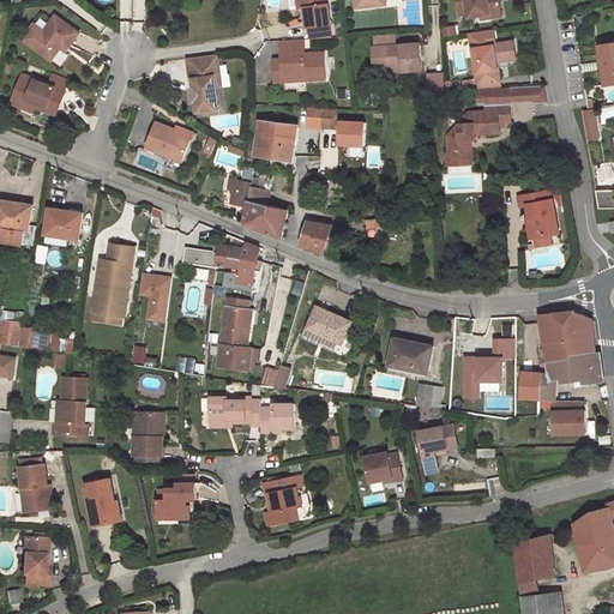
[(326,0),(302,0),(305,7),(307,26),(308,26),(329,24),(331,24),(327,2),(326,0)]
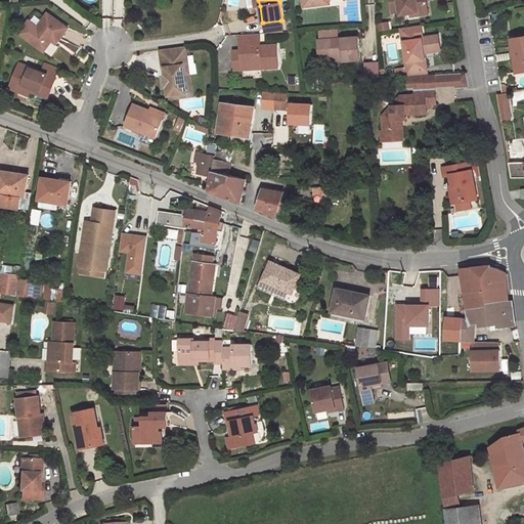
[(428,13),(426,0),(389,0),(392,12),(399,11),(400,14),(409,13),(418,11),(418,15),(428,13)]
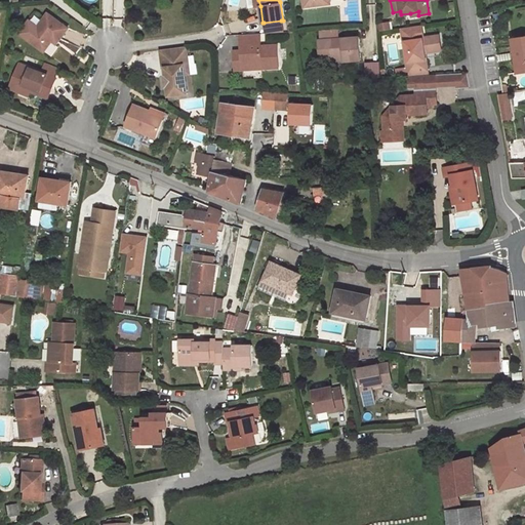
[(57,41),(68,28),(47,13),(38,27),(29,21),(19,33),(44,51),(51,40),(53,38),(57,41)]
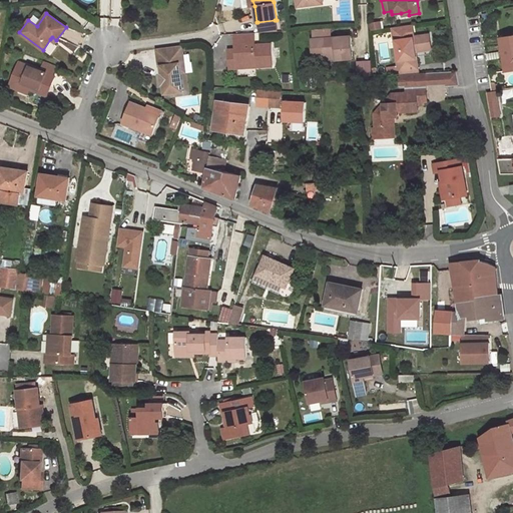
[(277,32),(275,20),(258,22),(260,32),(277,32)]
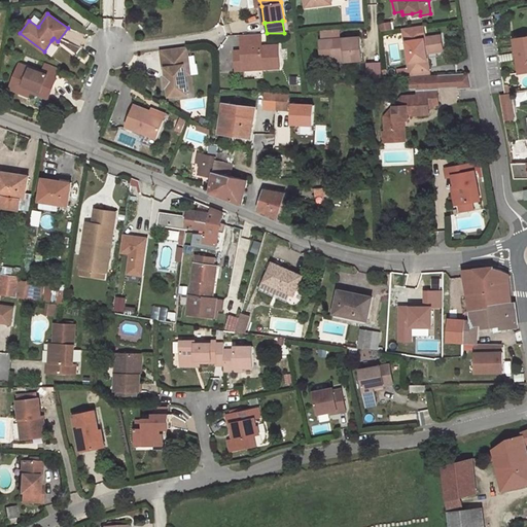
[(392,30),(391,23),(379,24),(380,32),(392,30)]
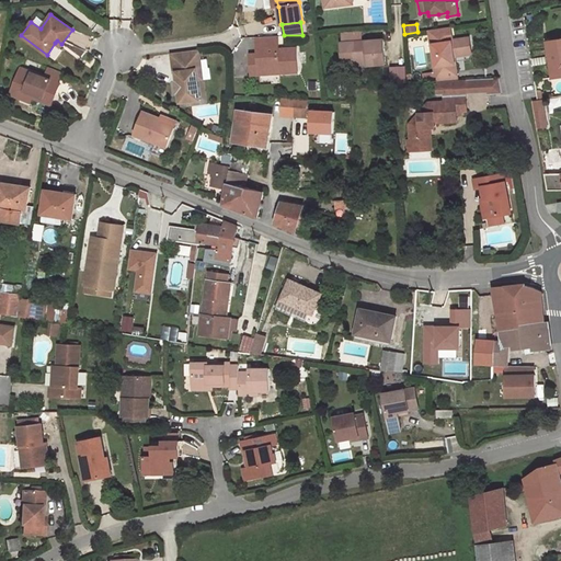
[(470,49),(469,38),(453,41),(451,30),(428,33),(435,72),(425,73),(426,82),(436,81),(457,80),(454,56),(454,53),(470,49)]
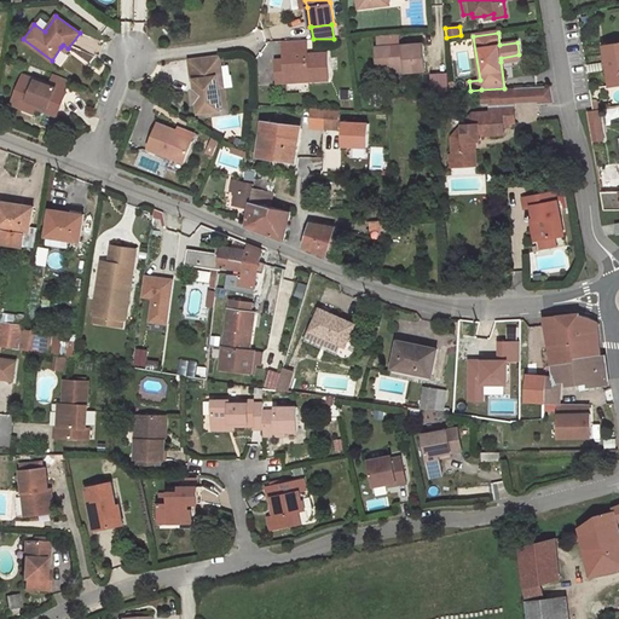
[(426,70),(423,44),(399,45),(398,34),(377,35),(379,47),(376,47),(377,63),(386,71),(405,69),(405,71),(426,70)]
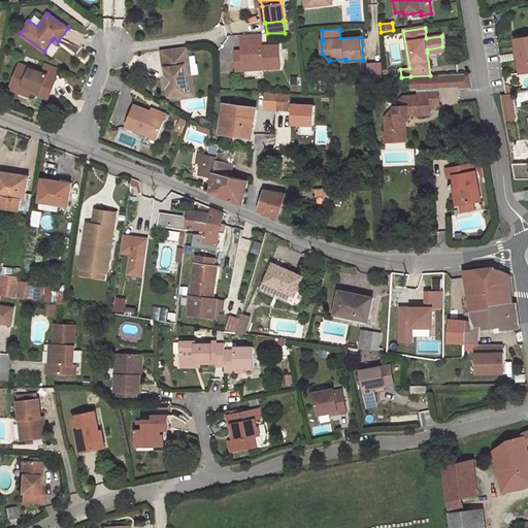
[(281,68),(278,45),(262,46),(261,34),(241,35),(242,51),(237,51),(237,57),(235,58),(236,70),(244,70),(244,66),(263,65),(263,69),(281,68)]
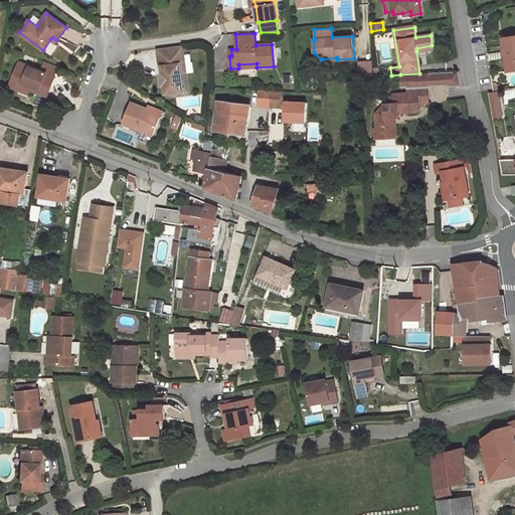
[(514,69),(514,35),(502,38),(508,71),(514,69)]
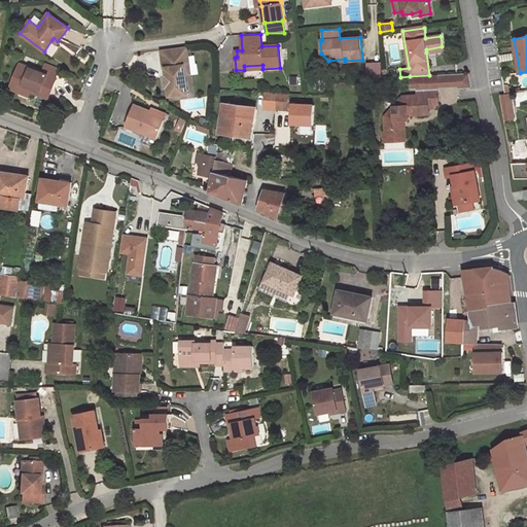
[(185,74),(191,73),(187,46),(161,50),(164,67),(166,67),(167,76),(166,76),(167,86),(168,86),(169,96),(187,94),(185,74)]
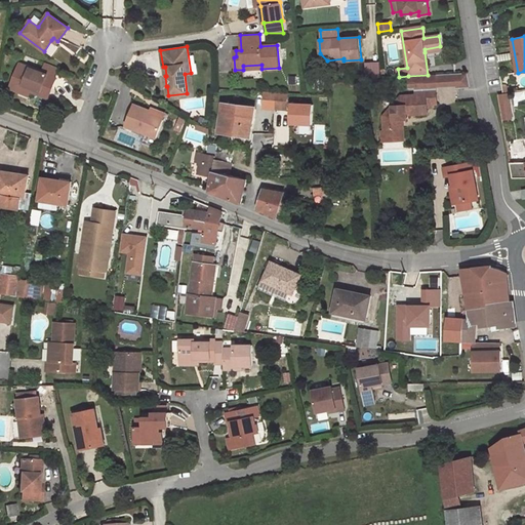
[(380,70),(380,62),(366,63),(366,77),(380,76),(380,70)]
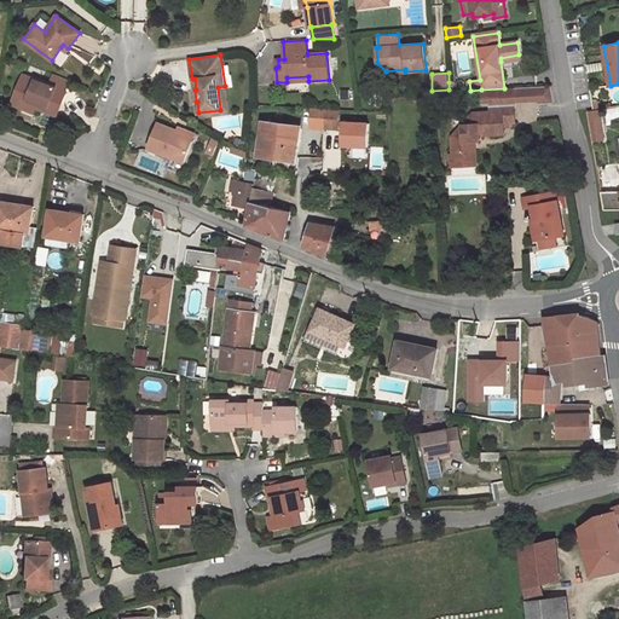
[(11,104),(22,109),(24,103),(35,108),(52,114),(57,102),(61,104),(65,92),(63,91),(68,80),(53,74),(48,85),(23,75),(11,104)]
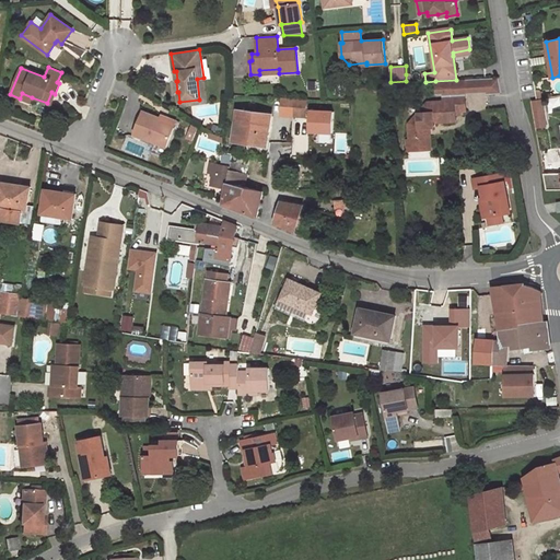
[(502,94),(499,78),(485,79),(486,91),(487,94),(502,94)]
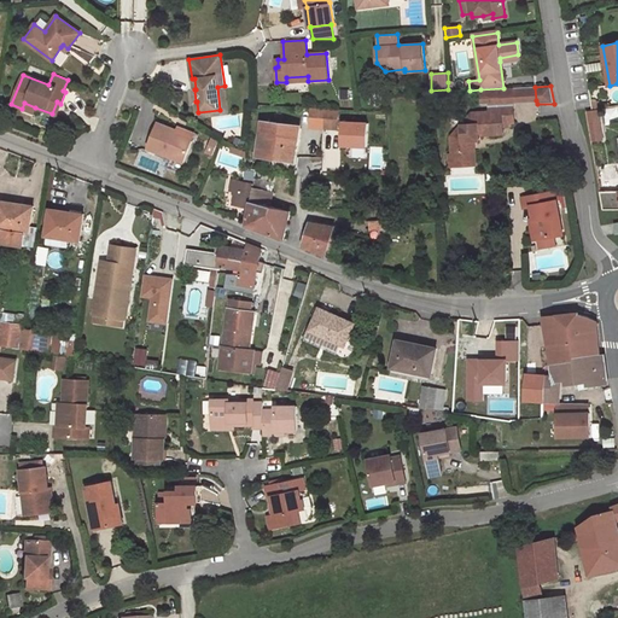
[(536,100),(535,87),(512,88),(513,101),(536,100)]
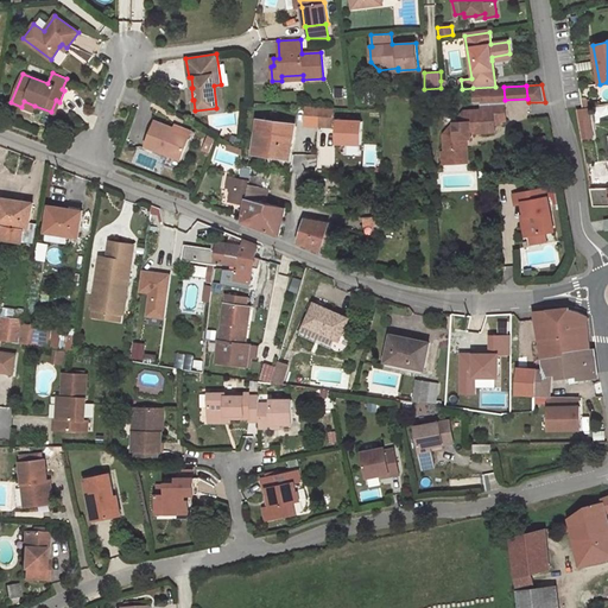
[(505,100),(504,87),(495,87),(473,88),(474,102),(481,101),(505,100)]
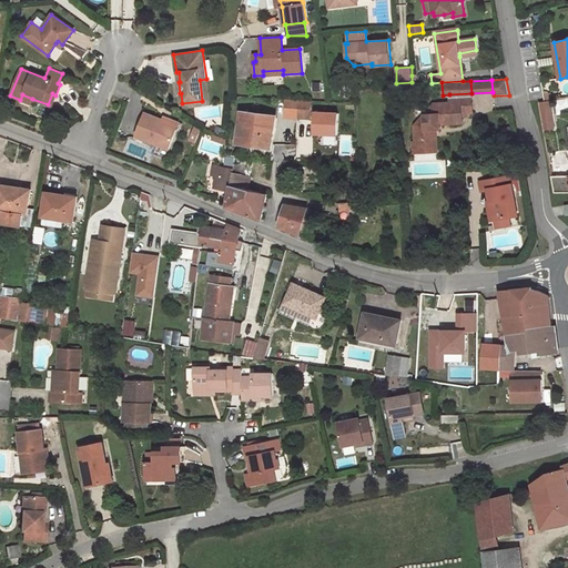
[(553,100),(551,92),(543,94),(545,101),(549,101),(553,100)]
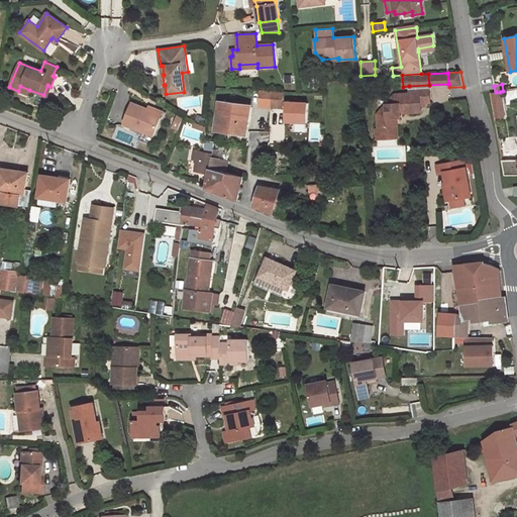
[(421,106),(420,103),(427,103),(430,102),(429,89),(409,90),(409,94),(395,94),(377,114),(378,128),(376,129),(376,139),(398,138),(396,117),(400,113),(421,112),(421,106)]
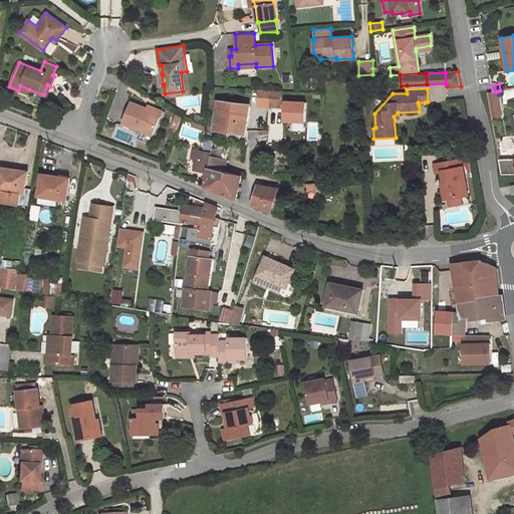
[(269,105),(270,90),(259,90),(258,105),(269,105)]
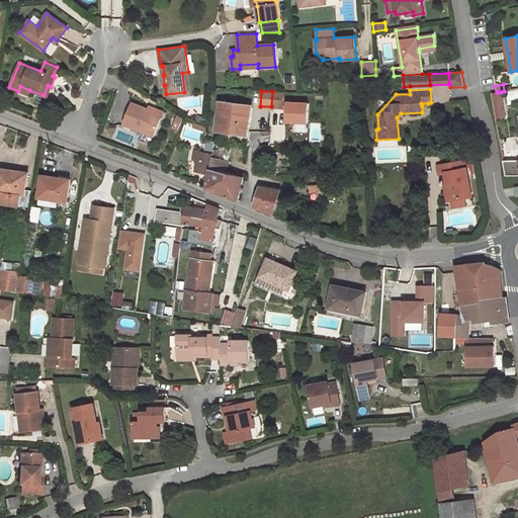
[(282,107),(283,92),(272,91),(271,106),(282,107)]
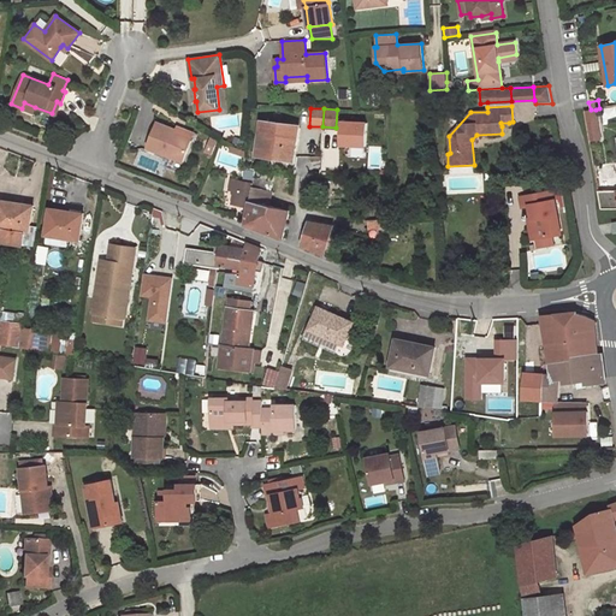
[(600,140),(596,110),(591,110),(585,111),(590,141),(600,140)]
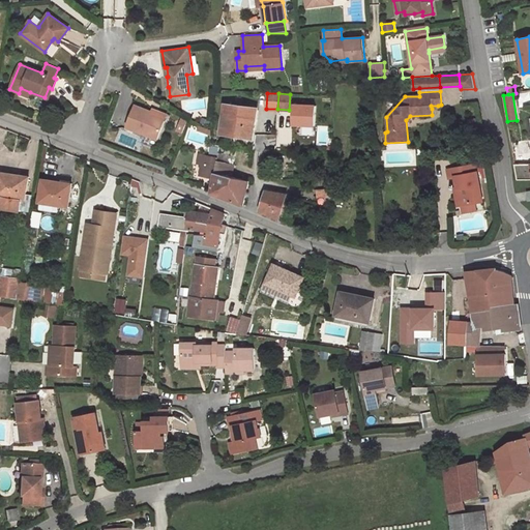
[(252,138),(257,108),(225,104),(221,134),(252,138)]
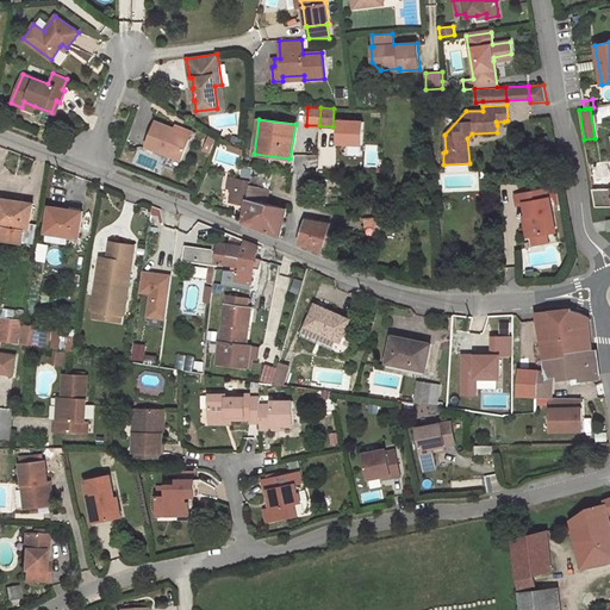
[(362,145),(363,122),(338,120),(337,143),(362,145)]
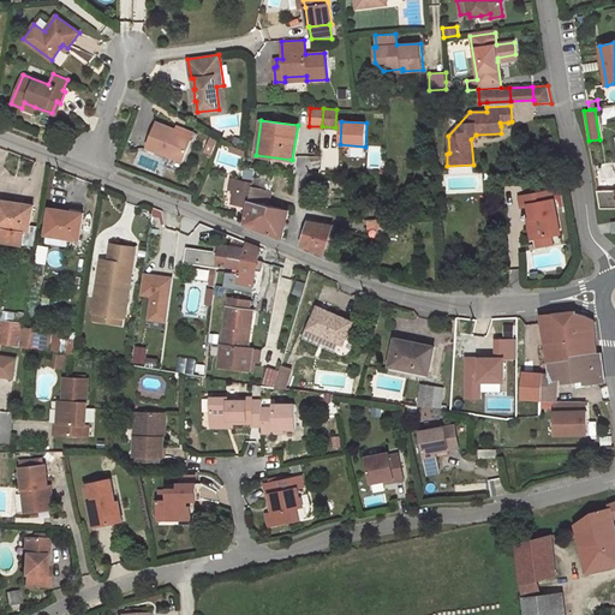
[(183,161),(191,141),(175,135),(177,130),(156,123),(147,148),(183,161)]
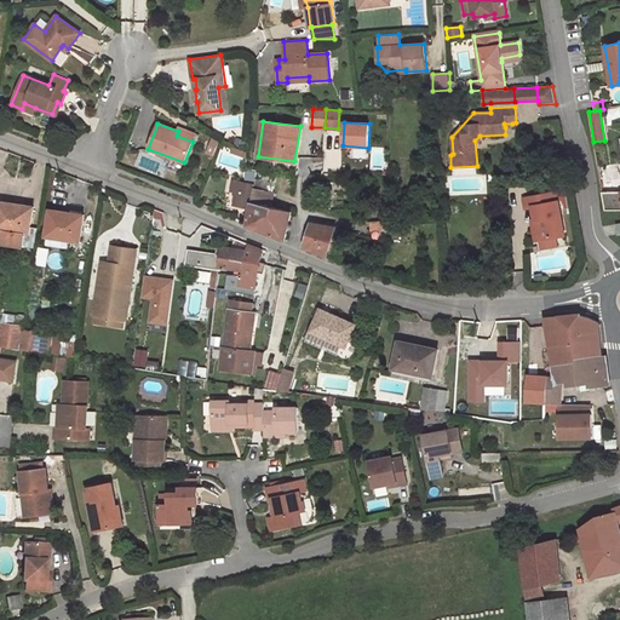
[(193,142),(196,135),(179,127),(178,131),(177,136),(193,142)]
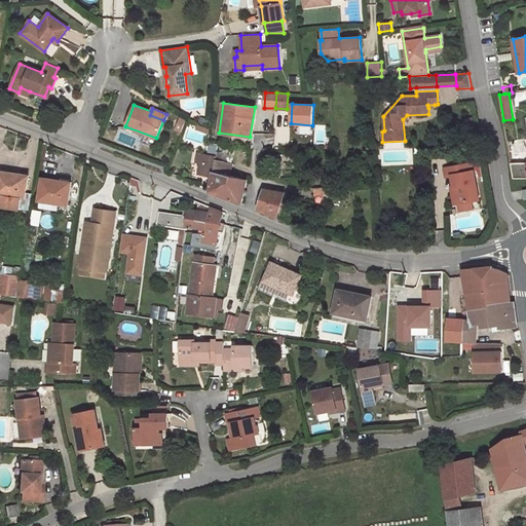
[(181,132),(184,123),(178,121),(175,129),(181,132)]
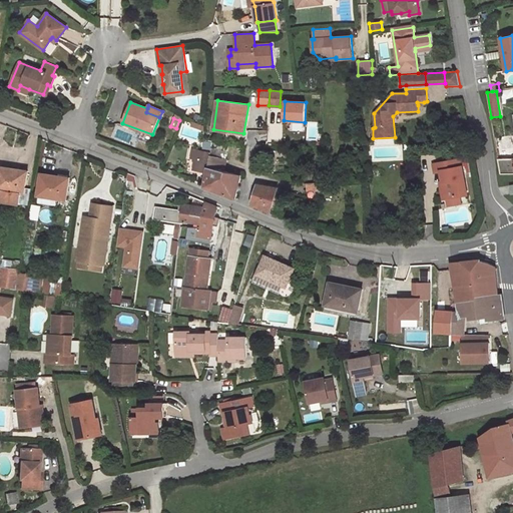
[(204,126),(195,122),(194,127),(204,130),(204,126)]
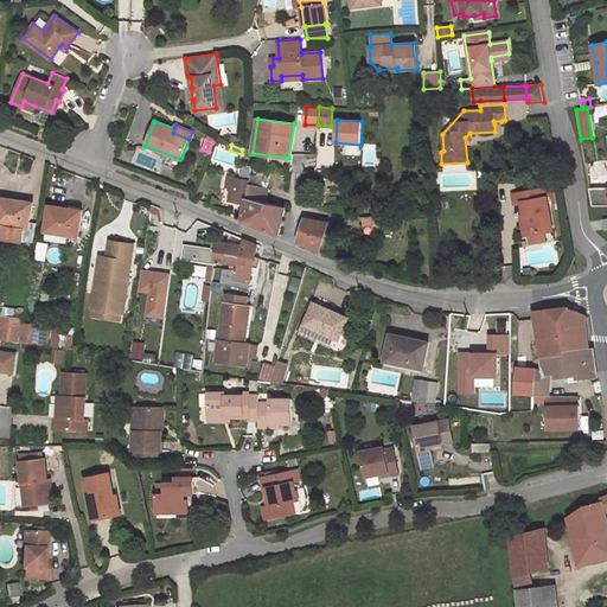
[(267,190),(269,180),(267,179),(259,178),(250,176),(249,181),(246,198),(264,203),(267,190)]
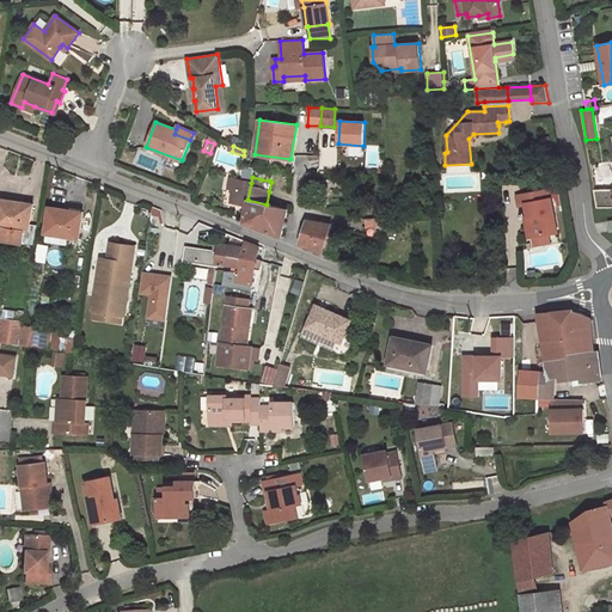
[(251,183),(236,179),(234,190),(232,202),(248,206),(245,222),(256,227),(258,214),(267,215),(269,204),(267,204),(248,200),(251,183)]
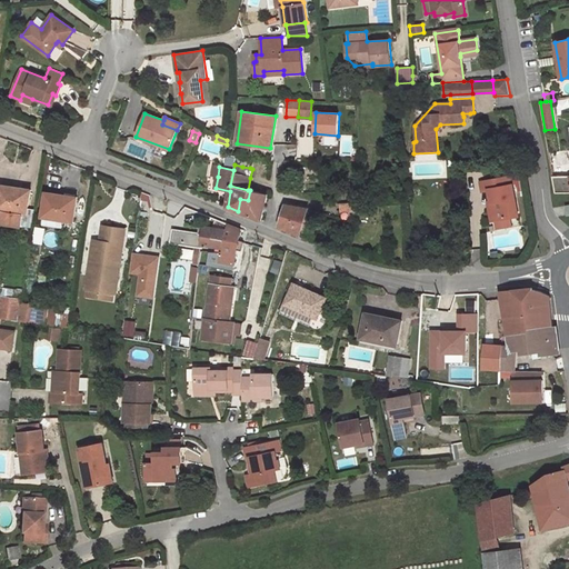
[(568,176),(568,177),(552,177),(556,193),(568,192),(568,176)]
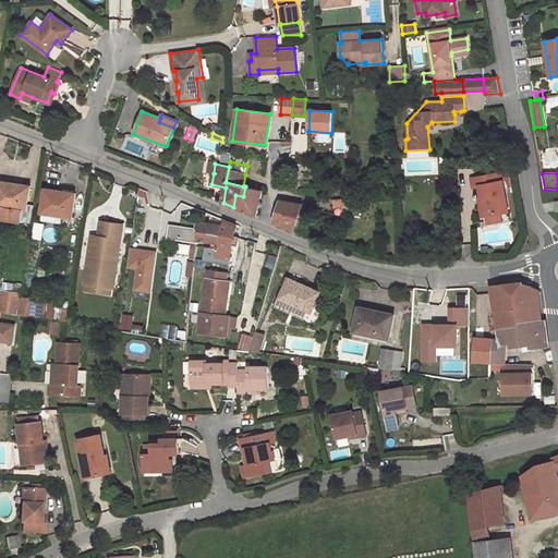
[(508,211),(500,173),(492,174),(481,177),(471,179),(473,187),(480,186),(485,216),(486,216),(499,213),(508,211)]
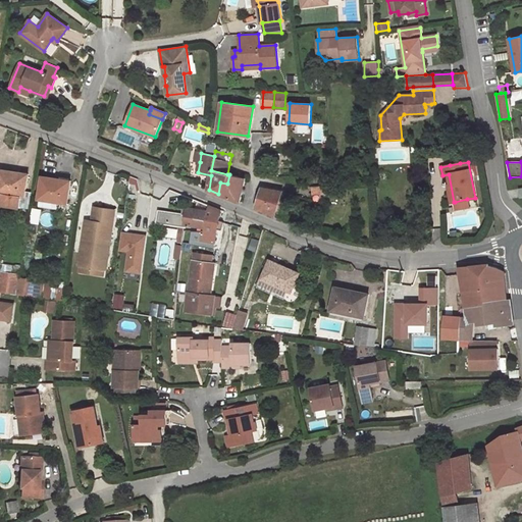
[(18,173),(0,170),(0,169),(0,204),(19,208),(21,197),(24,197),(25,192),(29,176),(17,174),(18,173)]
